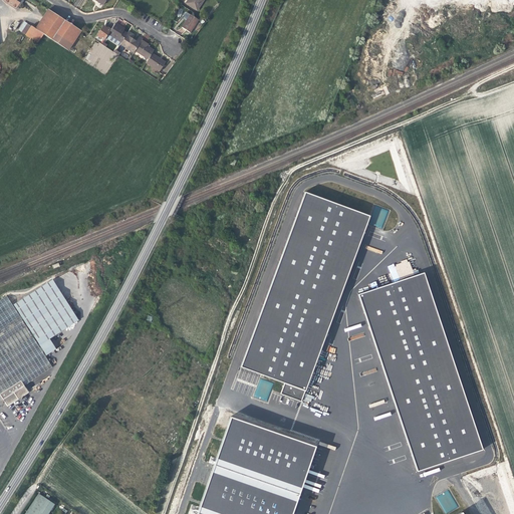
[(20,0),(3,0),(9,4),(15,8),(20,0)]
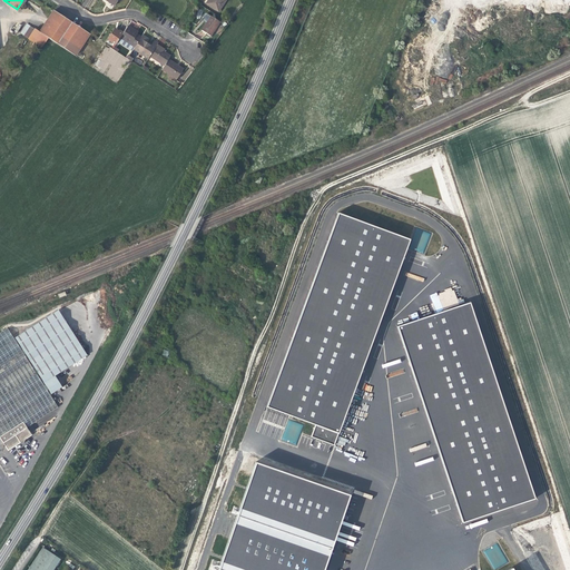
[(225,0),(210,0),(208,5),(218,11),(225,0)]
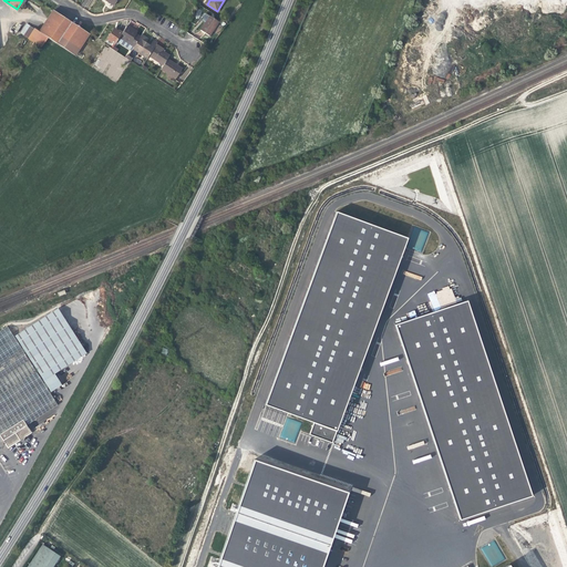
[(53,10),(39,31),(48,37),(75,55),(90,34),(53,10)]
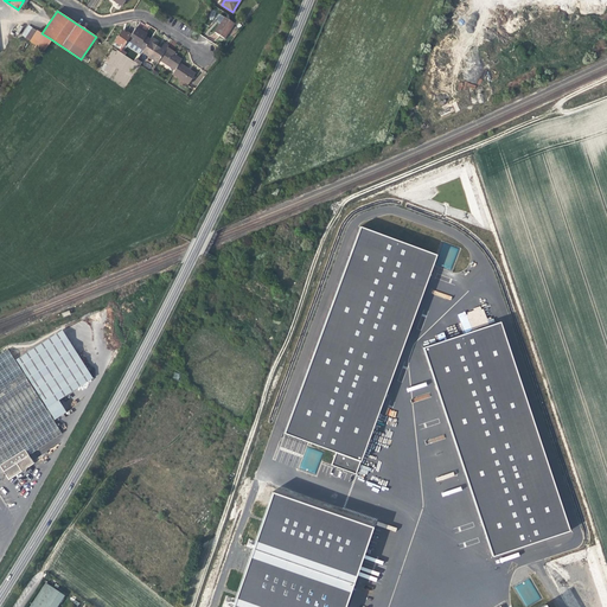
[(235,24),(224,17),(221,23),(219,24),(215,32),(224,38),(235,24)]
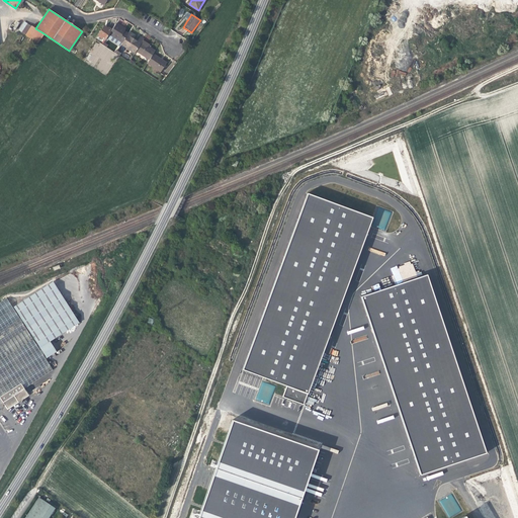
[(18,29),(25,34),(31,25),(24,21),(18,29)]
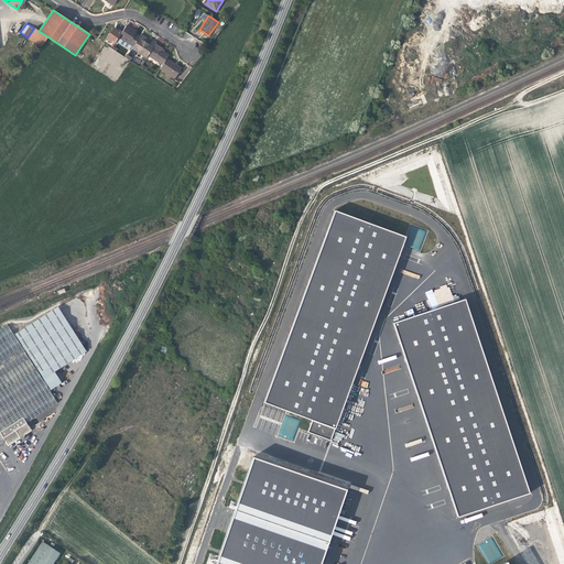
[(127,25),(122,32),(119,38),(133,46),(140,36),(136,34),(137,32),(133,30),(127,25)]
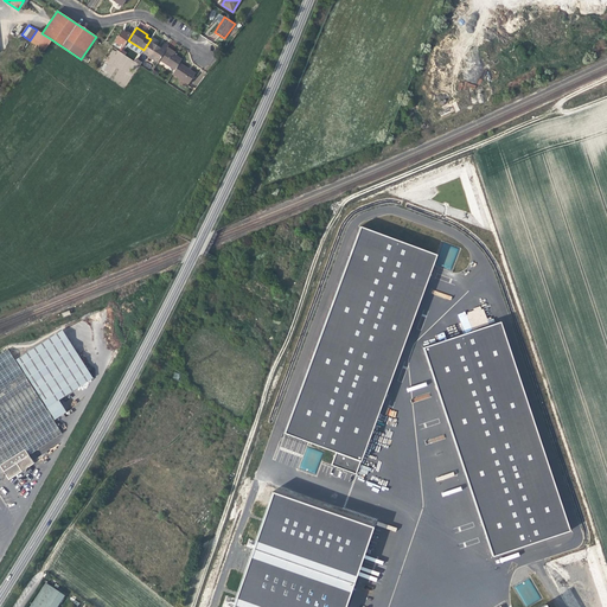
[(45,50),(51,39),(42,33),(37,30),(30,40),(45,50)]
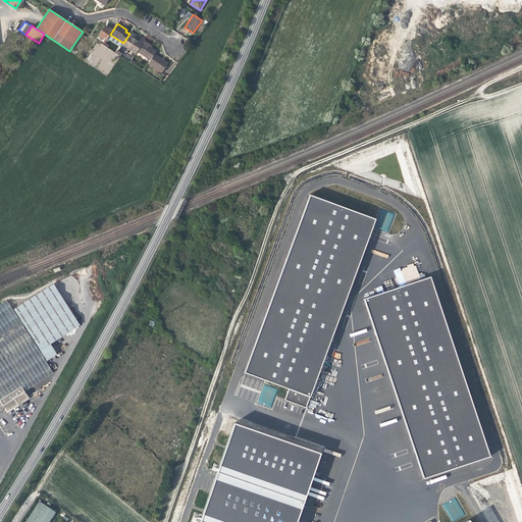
[(106,41),(110,35),(113,30),(110,29),(109,28),(108,29),(104,25),(98,36),(106,41)]
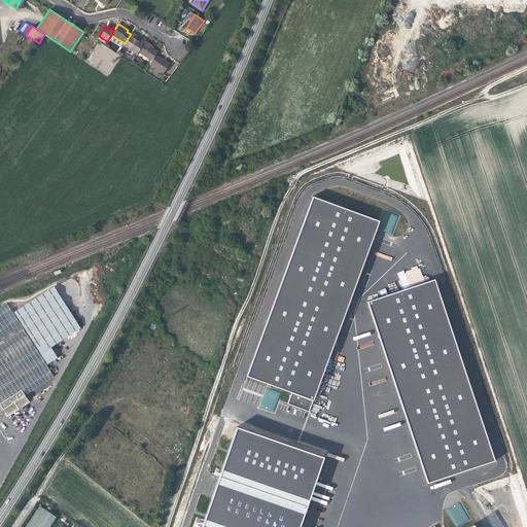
[(138,36),(132,32),(131,34),(125,43),(124,45),(130,49),(137,55),(138,51),(145,41),(146,40),(142,38),(140,41),(139,42),(136,40),(136,39),(138,36)]
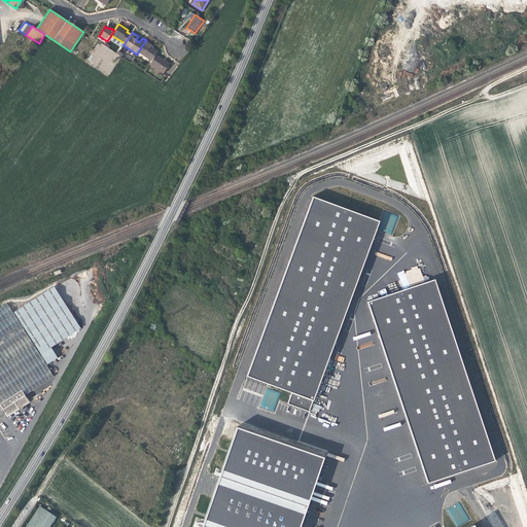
[(138,51),(151,61),(155,55),(157,51),(151,47),(152,45),(151,45),(145,41),(138,51)]
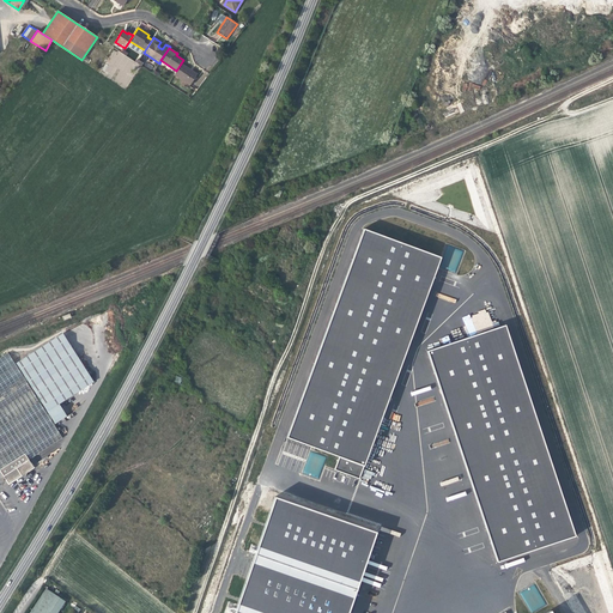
[(189,70),(181,64),(176,71),(174,74),(190,85),(195,77),(188,72),(189,70)]
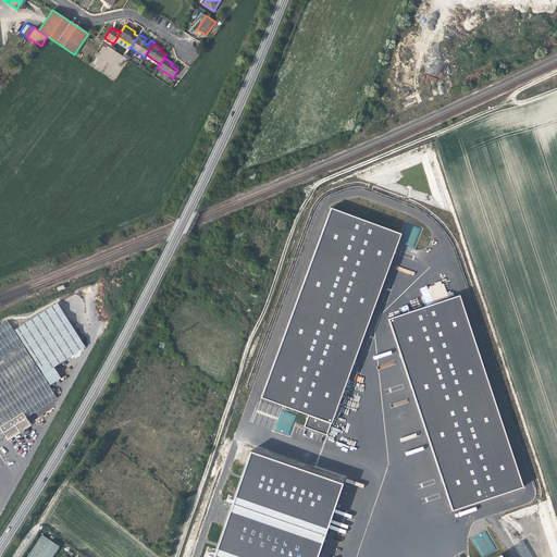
[(399,233),(331,208),(261,397),(330,422),(399,233)]
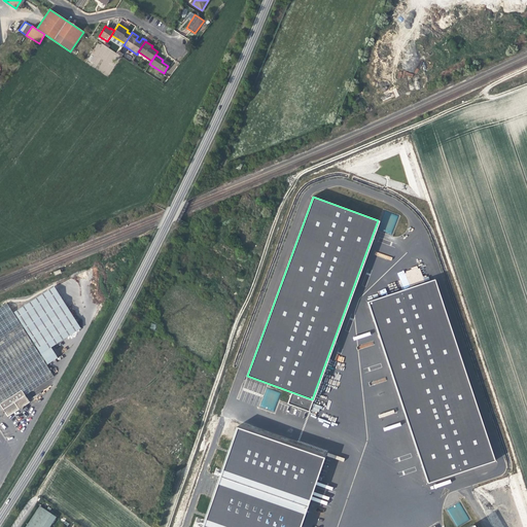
[(391,235),(398,216),(392,214),(388,224),(387,224),(385,232),(391,235)]
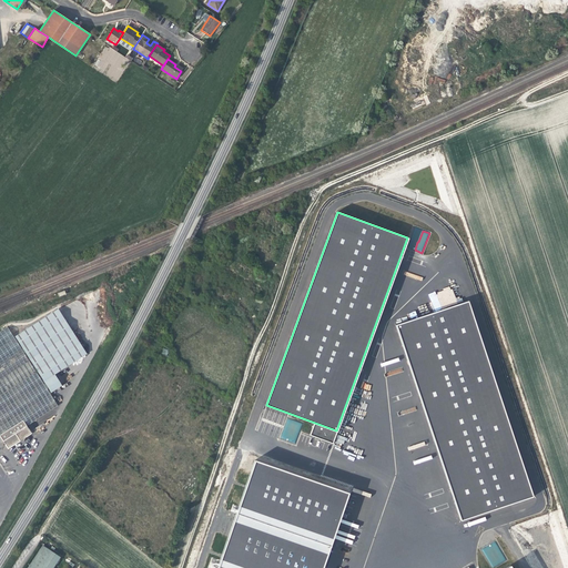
[(468,301),(396,324),(459,518),(531,495),(468,301)]
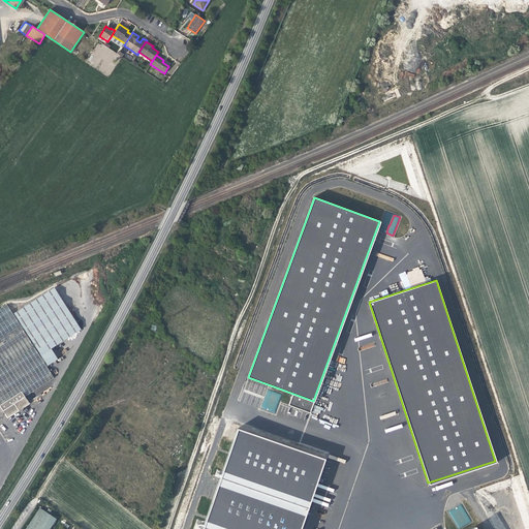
[(13,313),(40,355),(50,349),(80,330),(53,288),(13,313)]
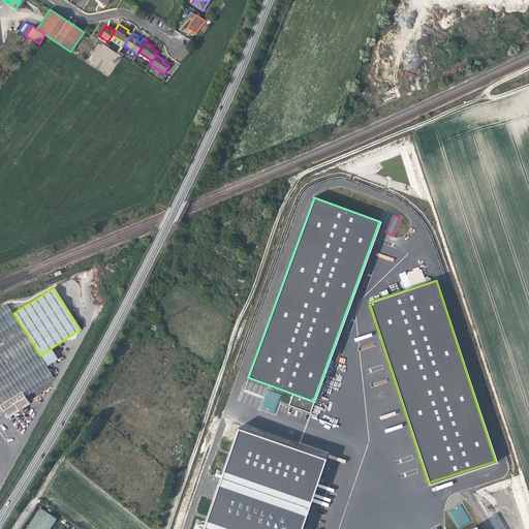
[(53,378),(6,306),(0,309),(0,411),(2,411),(12,404),(24,397),(53,378)]
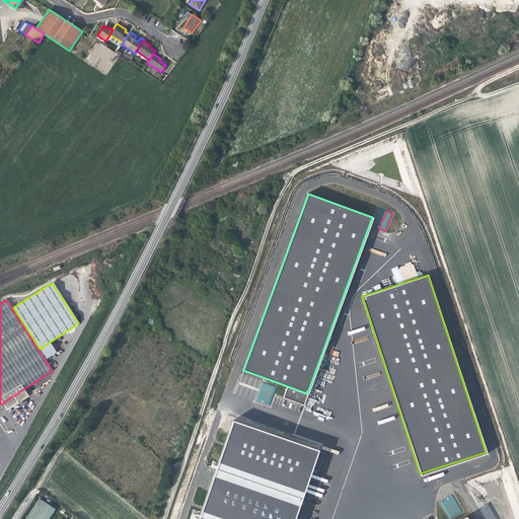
[(56,353),(49,343),(40,349),(46,359),(56,353)]
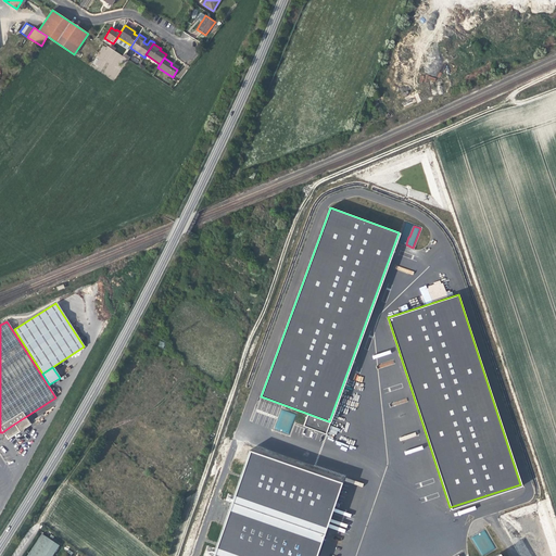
[(290,434),(295,414),(280,409),(275,430),(290,434)]
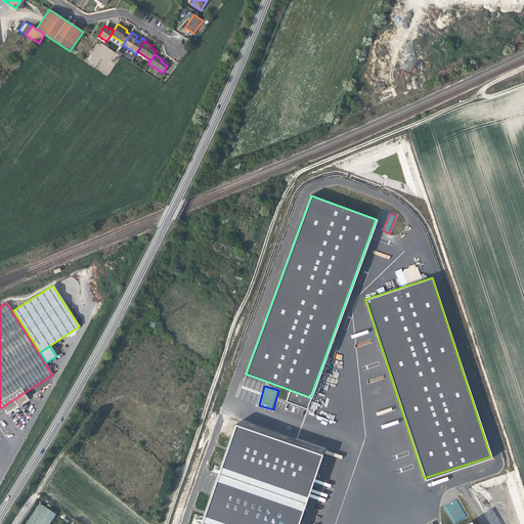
[(12,400),(2,407),(6,413),(16,406),(19,408),(23,403),(28,399),(24,393),(12,400)]
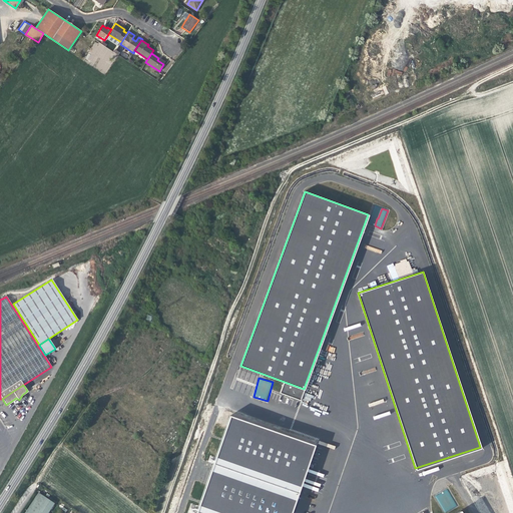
[(198,512),(293,512),(315,443),(227,417),(198,512)]
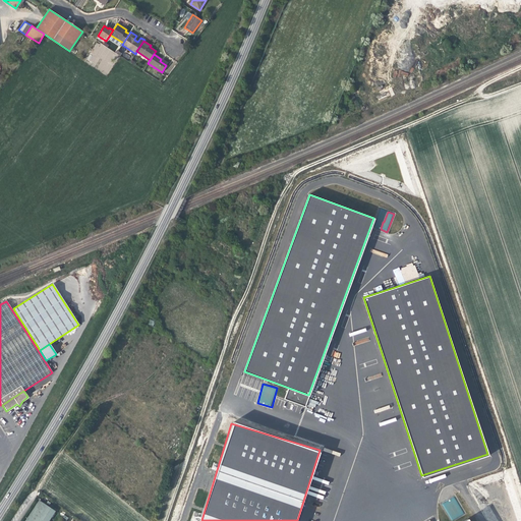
[(48,520),(55,511),(39,501),(24,520),(48,520)]
